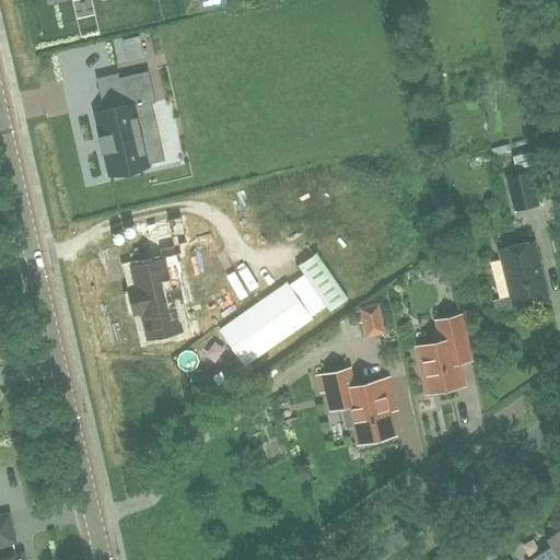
[(139,37),(123,41),(126,59),(143,56),(139,37)]
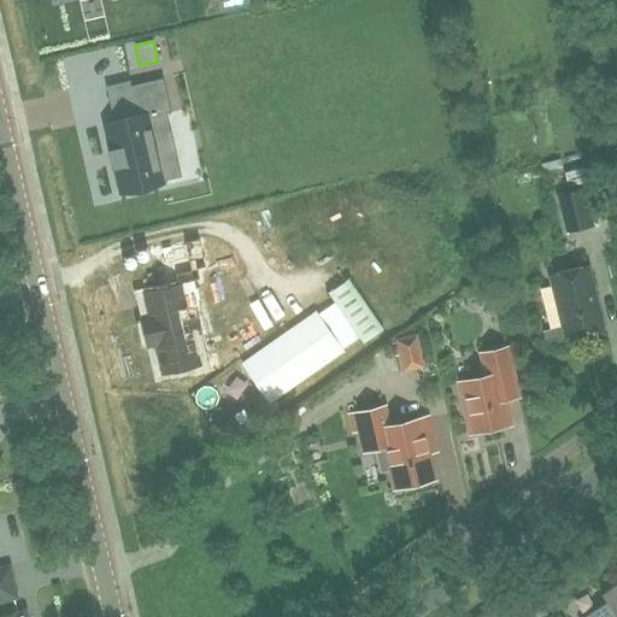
[(113,125),(105,127),(119,193),(163,183),(162,181),(181,177),(166,113),(171,112),(163,78),(130,86),(137,119),(113,125)]
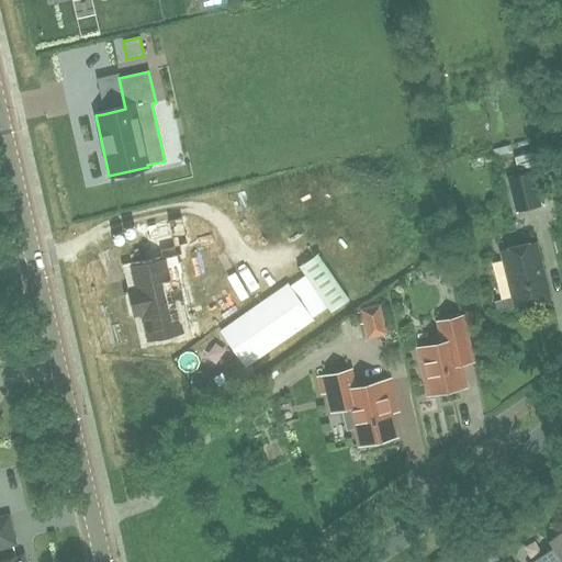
[(515,213),(542,206),(534,172),(506,178),(515,213)]
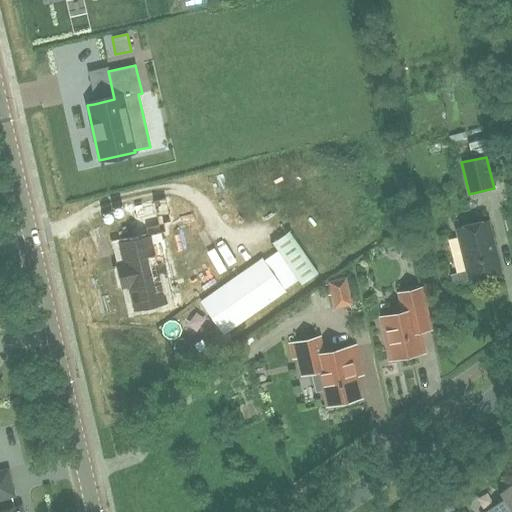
[(453,257),(462,255),(468,279),(499,271),(486,221),(455,229),(457,237),(448,240),(453,257)]
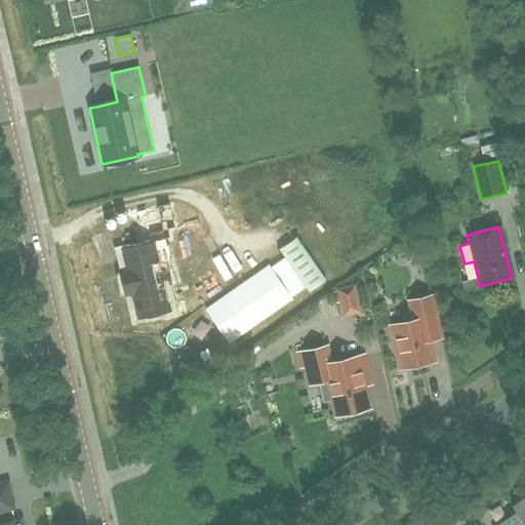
[(268,266),(204,311),(228,345),(292,300),(291,298),(270,269),(268,266)]
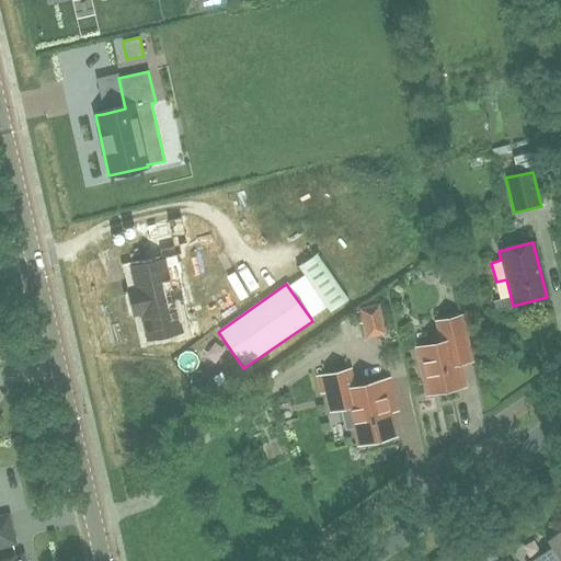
[(357,312),(355,312),(355,313),(358,324),(363,323),(382,319),(379,304),(364,307),(358,309),(359,311),(357,312)]
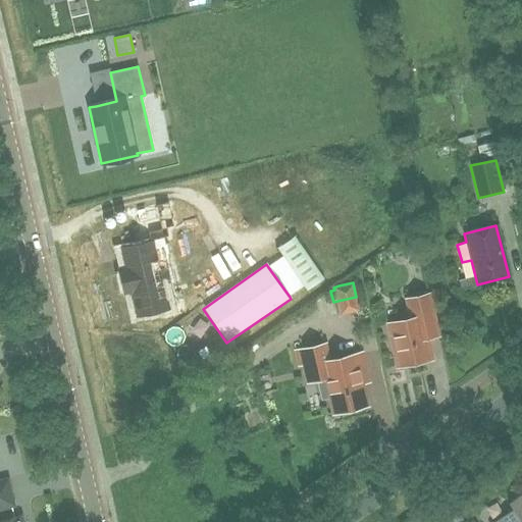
[(429,294),(406,299),(411,319),(388,324),(399,366),(431,359),(427,340),(439,336),(429,294)]
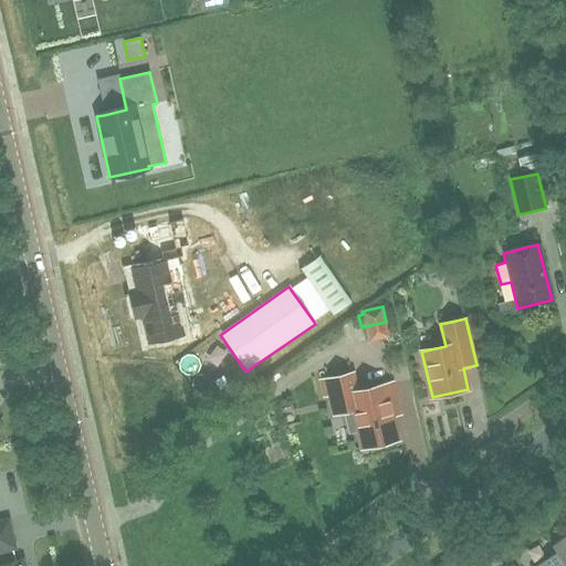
[(392,418),(399,417),(391,384),(356,392),(352,375),(327,380),(335,413),(345,411),(350,432),(358,430),(363,447),(398,439),(392,418)]
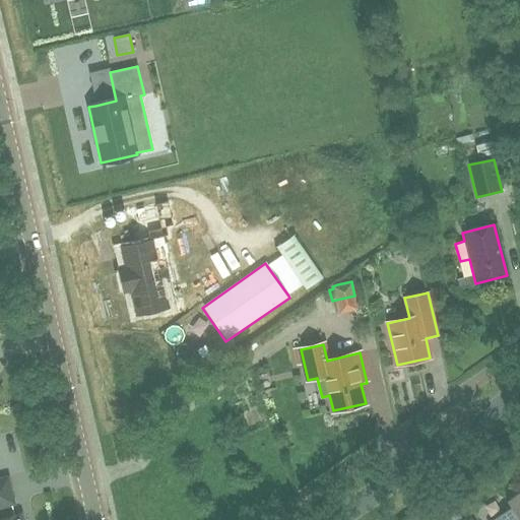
[(7,477),(0,478),(0,519),(21,519),(20,514),(14,515),(12,503),(14,503),(7,477)]
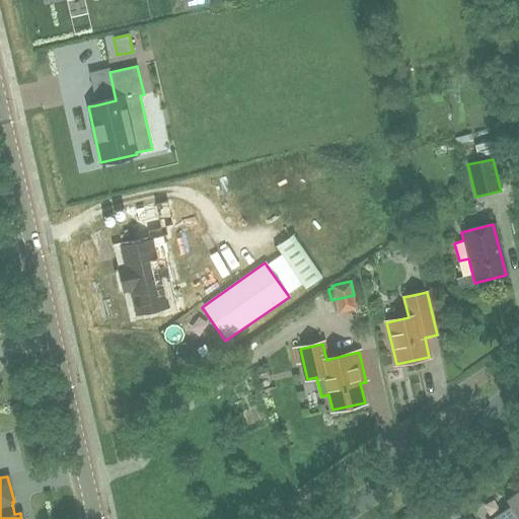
[(518,518),(518,490),(506,500),(510,506),(491,518),(518,518)]
